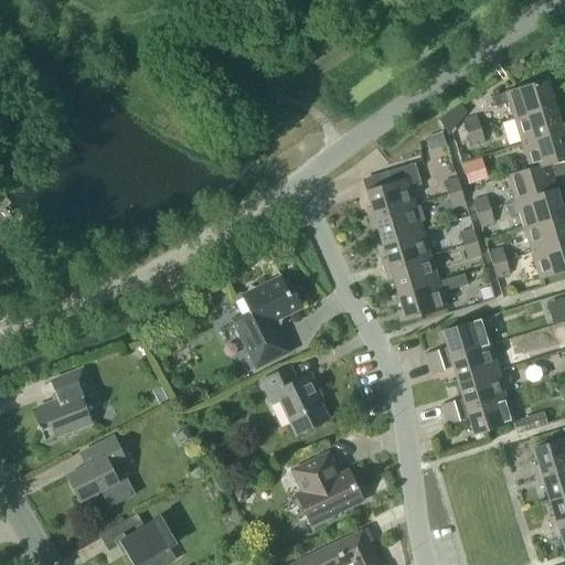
[(509,102),(513,118),(560,104),(556,94),(552,95),(546,80),(493,96),(497,106),(509,102)]
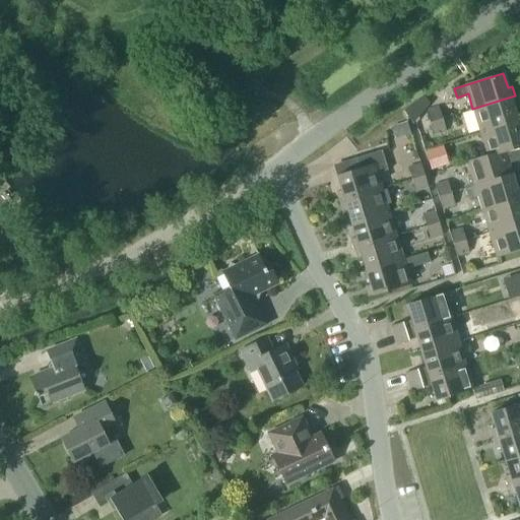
[(429,103),(424,94),(403,109),(412,123),(429,103)]
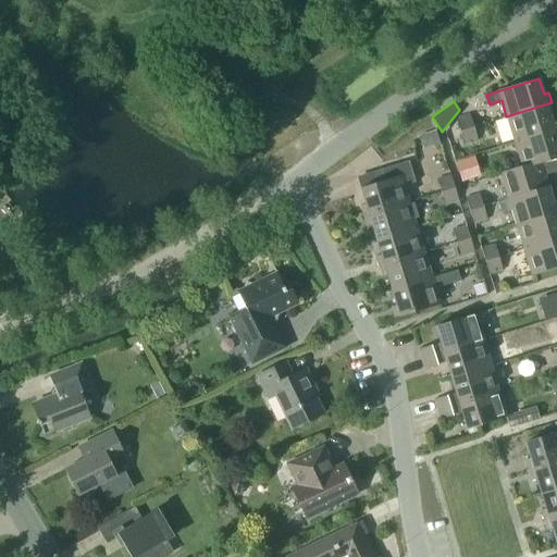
[(552,102),(506,116),(514,141),(555,130),(549,114),(555,112),(552,102)]
